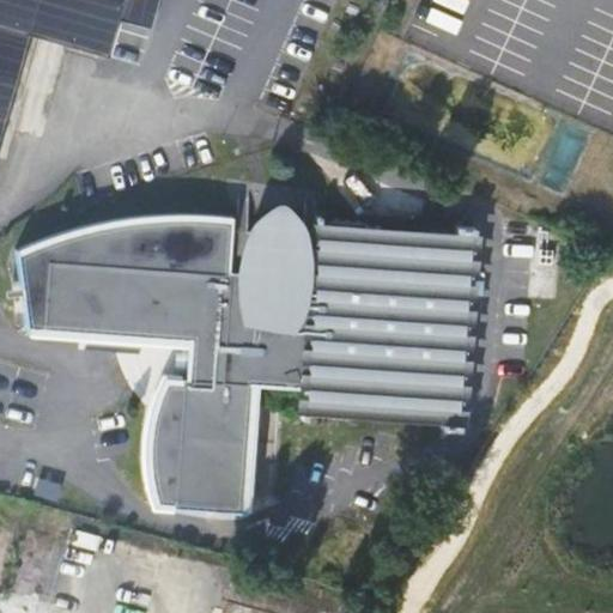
[(0,0),(0,131),(30,25),(107,47),(120,0),(0,0)]
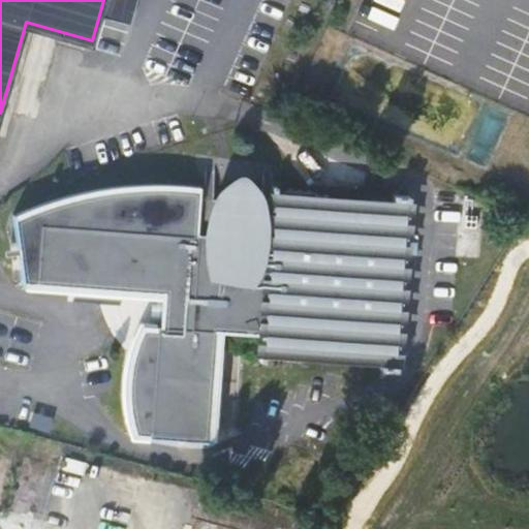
[(210,198),(261,201),(261,200),(258,189),(253,182),(246,178),(237,176),(227,177),(218,182),(212,190),(210,198)]
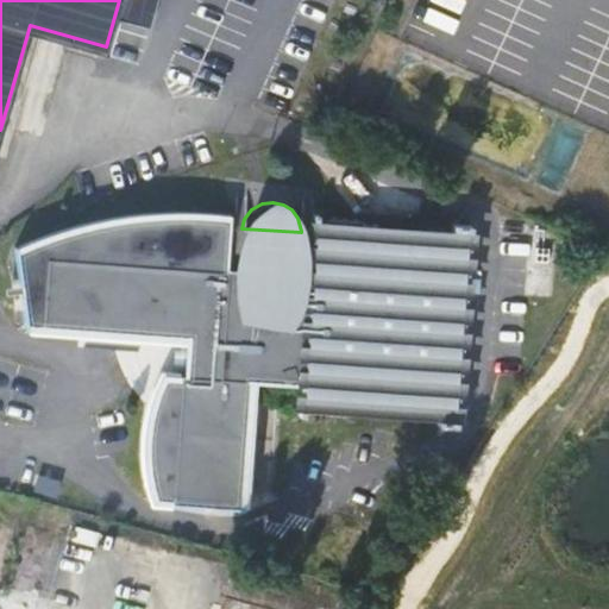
[(159,502),(240,508),(248,380),(305,384),(303,409),(301,412),(300,414),(307,414),(307,405),(443,413),(443,424),(460,425),(459,421),(449,420),(463,230),(473,230),(475,224),(456,224),(456,234),(321,227),(321,215),(316,215),(315,232),(301,232),(242,228),(230,227),(230,217),(196,214),(167,215),(125,220),(87,228),(54,239),(18,255),(29,327),(186,338),(184,380),(168,380),(157,403),(151,424),(149,457),(155,489),(159,502)]
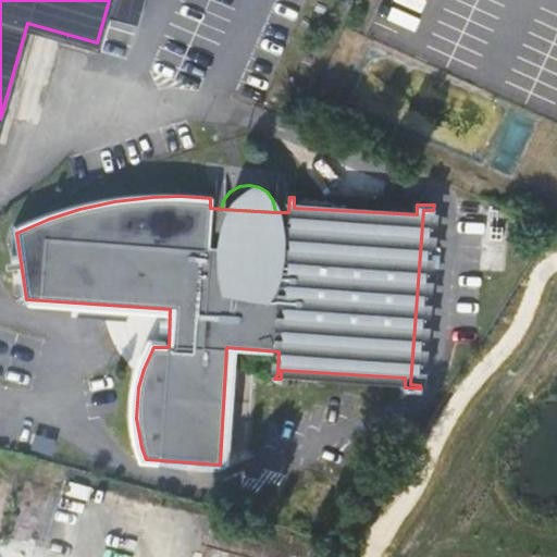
[(0,556),(35,556),(51,496),(0,482),(0,556)]
